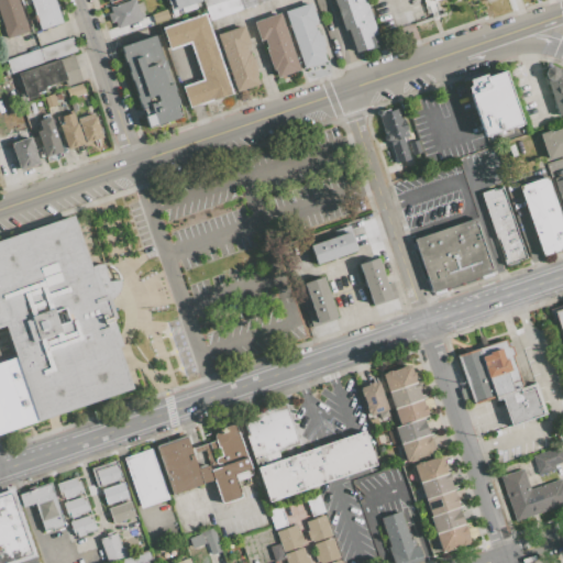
[(7,39),(28,31),(17,0),(0,0),(0,17),(4,30),(3,30),(7,39)]
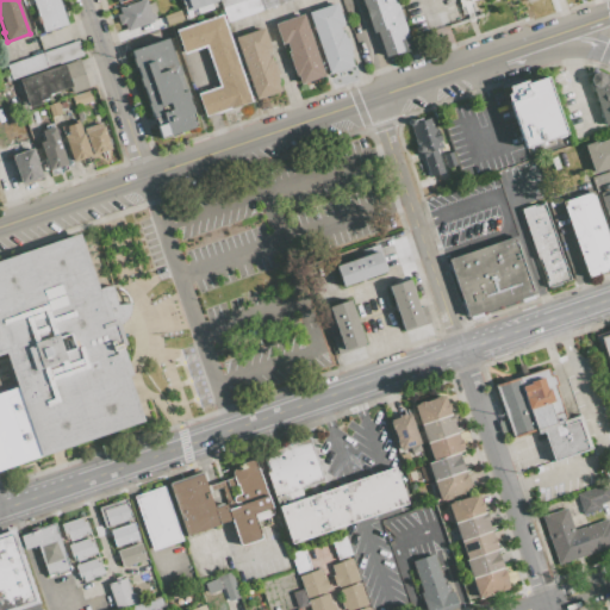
[(44,32),(67,24),(58,0),(32,0),(38,16),(36,16),(39,23),(41,23),(44,32)]
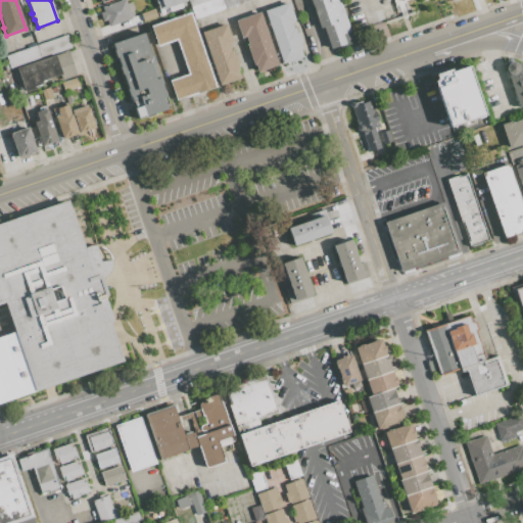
[(109,27),(132,18),(131,17),(133,16),(131,11),(134,10),(131,1),(126,3),(125,0),(122,0),(102,7),(104,12),(100,13),(103,21),(106,19),(109,27)]
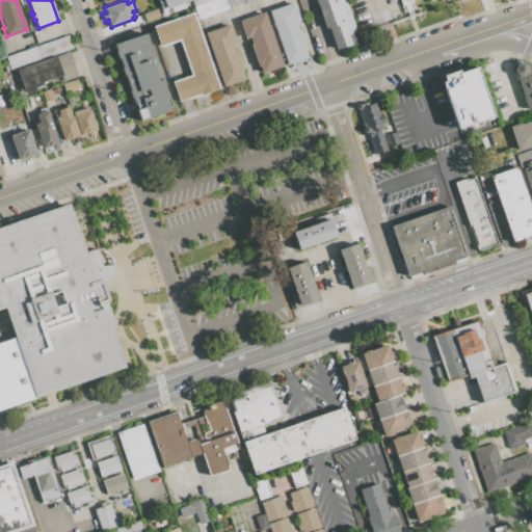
[(190,0),(161,10),(157,0),(190,0)]
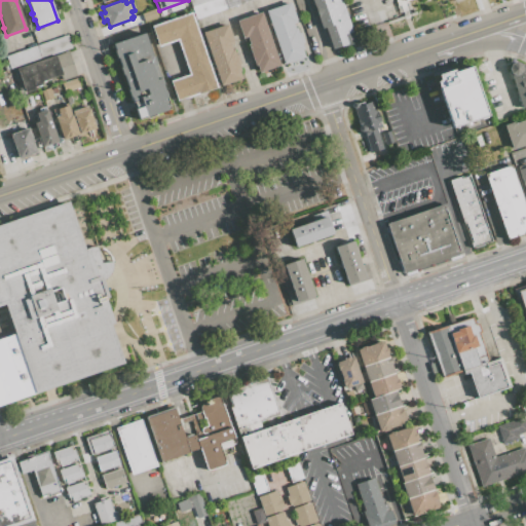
[(189,0),(250,0),(195,19),(189,0)]
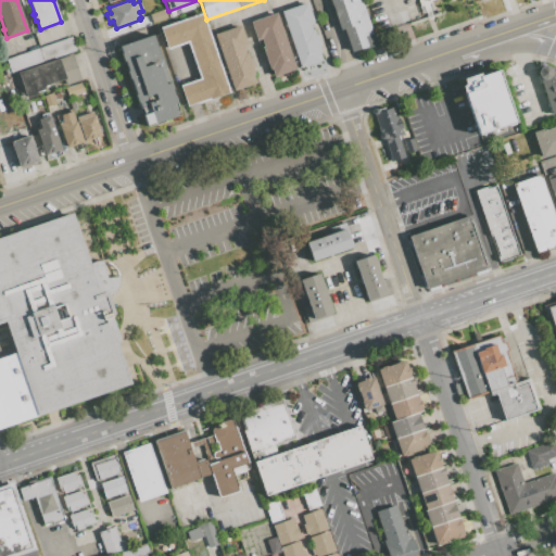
[(361,0),(376,46),(351,53),(343,29),(338,30),(327,0),(361,0)]
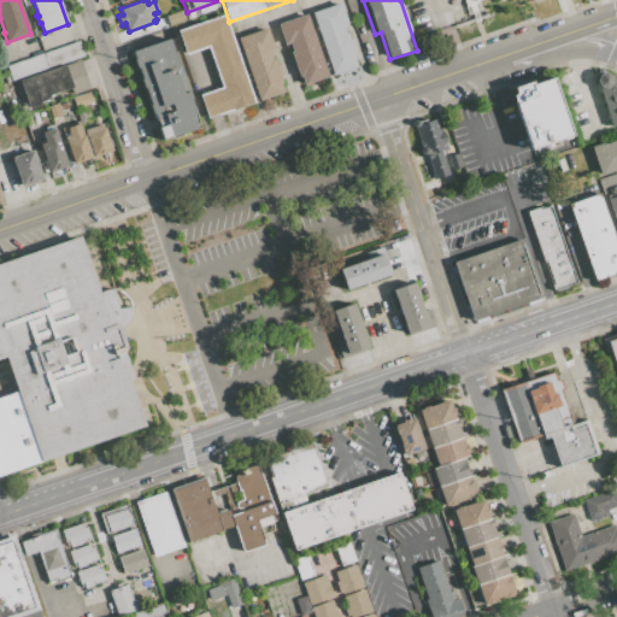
[(311,13),(341,3),(348,23),(344,24),(358,65),(331,74),(311,13)]
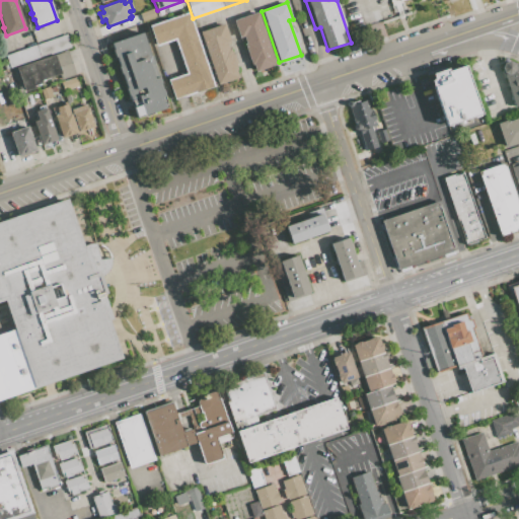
[(139,14),(153,9),(156,16),(141,21),(139,14)]
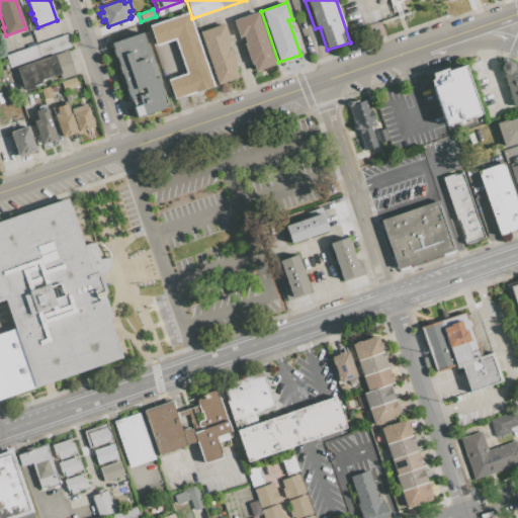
[(149,24),(188,11),(212,86),(174,99),(167,79),(185,73),(174,38),(156,45),(149,24)]
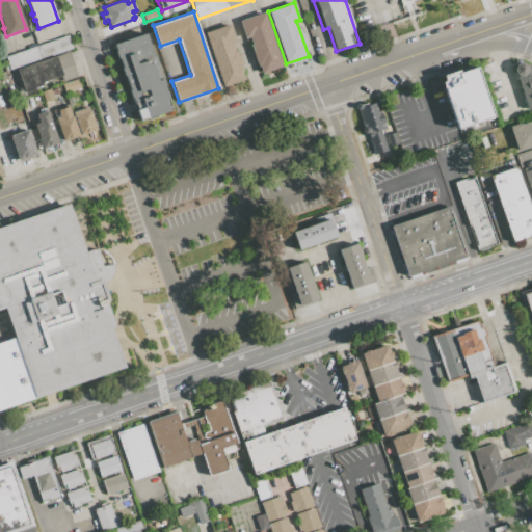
[(239,21),(264,11),(283,67),(260,74),(248,40),(245,41),(239,21)]
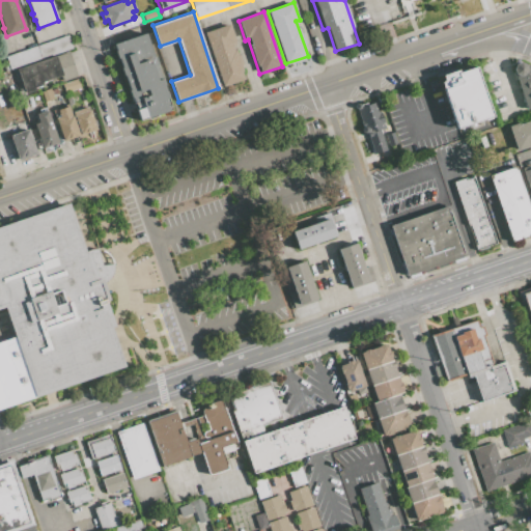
[(204,32),(227,24),(246,79),(222,87),(204,32)]
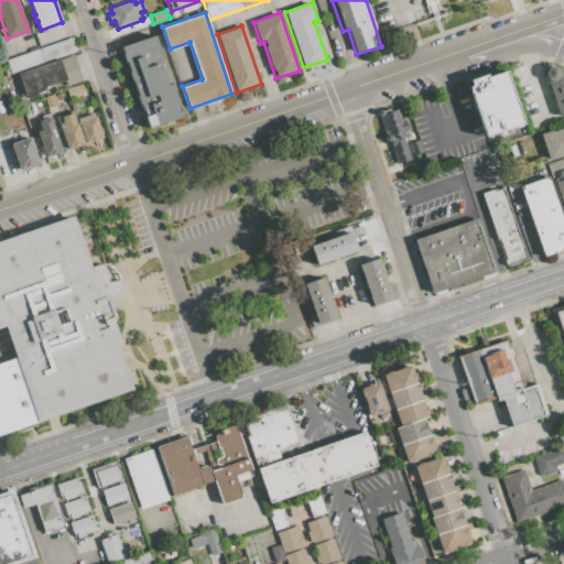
[(121,46),(155,35),(183,116),(148,128),(121,46)]
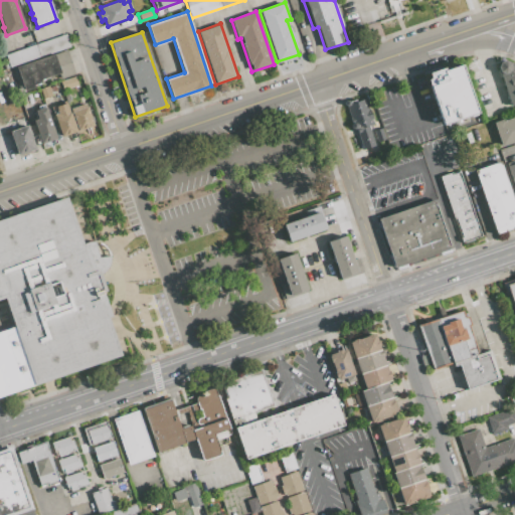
[(65,34),(69,47),(9,67),(5,54),(65,34)]
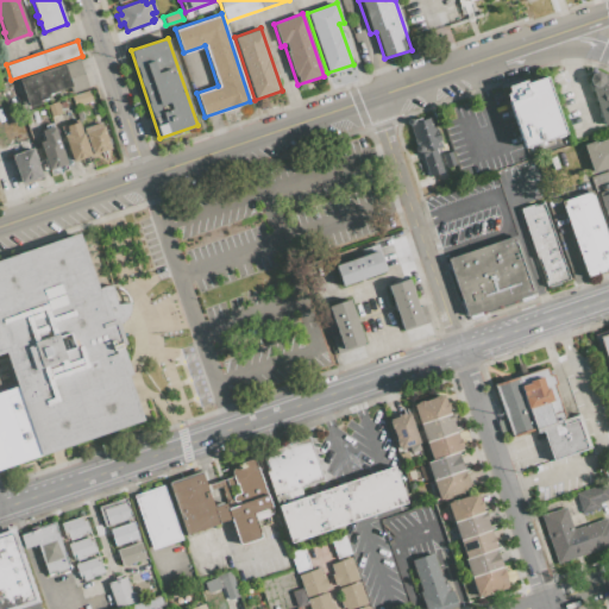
[(88,87),(71,93),(63,64),(79,60),(88,87)]
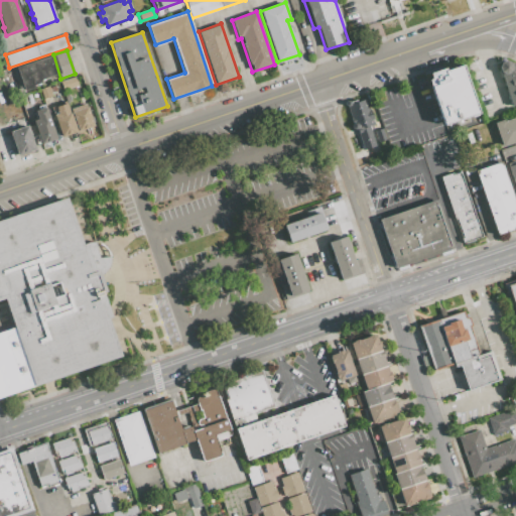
[(16,68),(52,55),(58,74),(40,80),(41,82),(32,85),(33,88),(24,92),(16,68)]
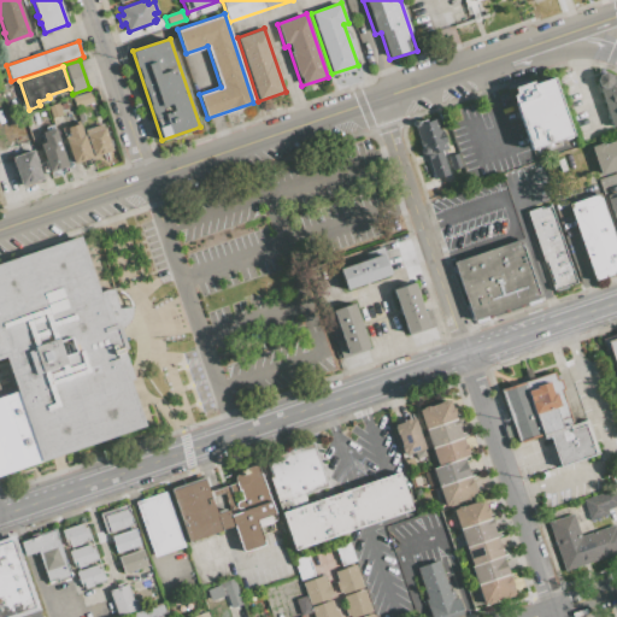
[(616,124),(611,127),(594,75),(605,70),(616,76),(616,124)]
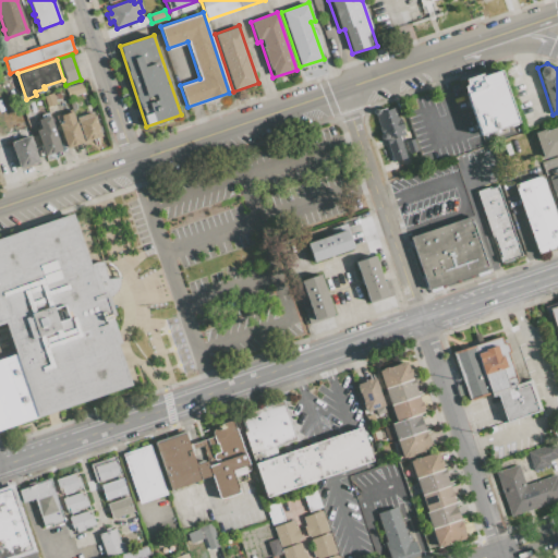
[(499,70),(517,123),(506,126),(507,130),(494,134),(493,131),(478,135),(461,83),(464,82),(463,77),(480,72),(481,76),(499,70)]
